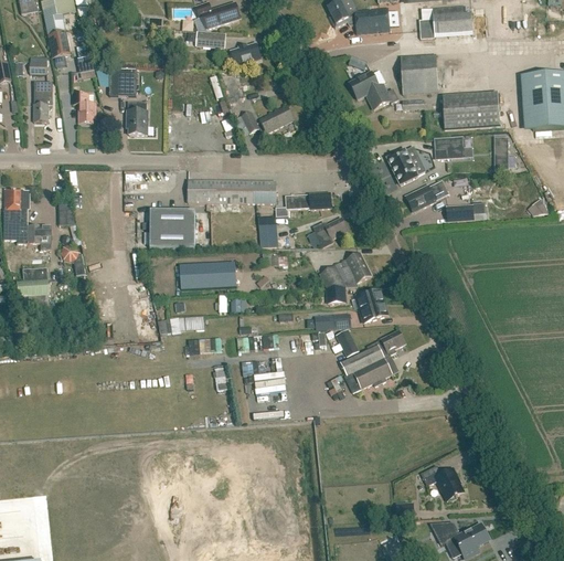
[(18,0),(21,12),(36,10),(34,0),(18,0)]
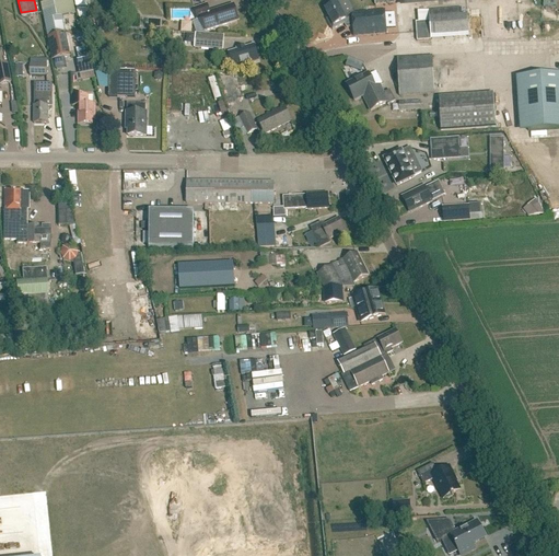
[(73,8),(71,0),(39,0),(50,55),(69,51),(60,10),(73,8)]
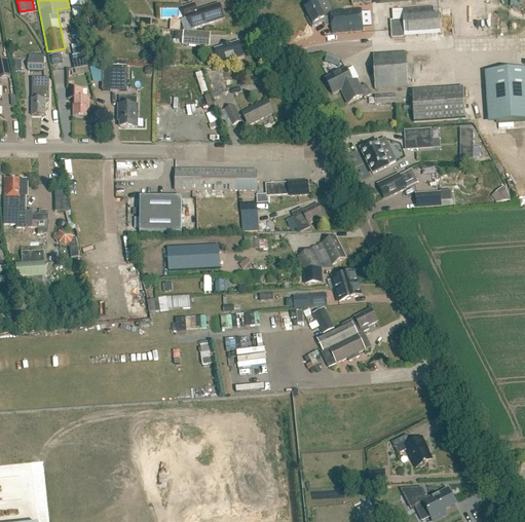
[(323,19),(324,22),(331,22),(330,11),(324,14),(316,0),(314,0),(304,5),(308,12),(308,13),(306,14),(311,24),(323,19)]
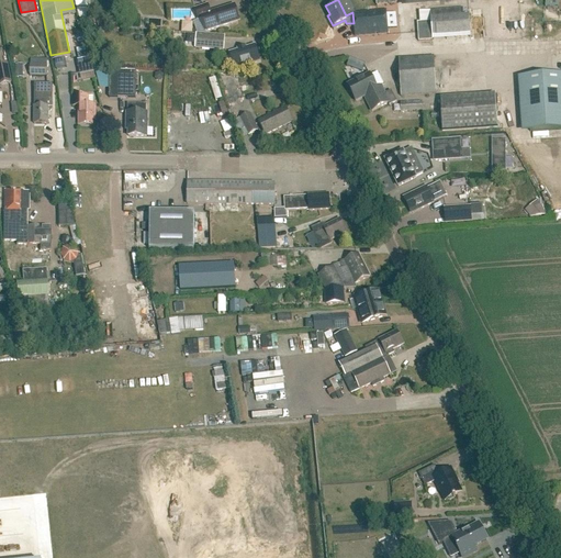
[(194,6),(198,15),(192,18),(197,30),(205,31),(204,28),(227,21),(227,19),(237,15),(233,1),(210,9),(206,1),(194,6)]
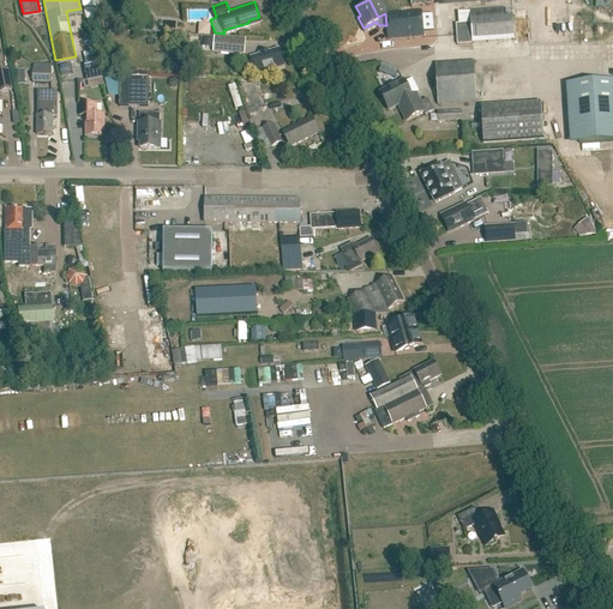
[(472,38),(469,6),(456,7),(456,20),(455,20),(456,41),(472,40),(472,38)]
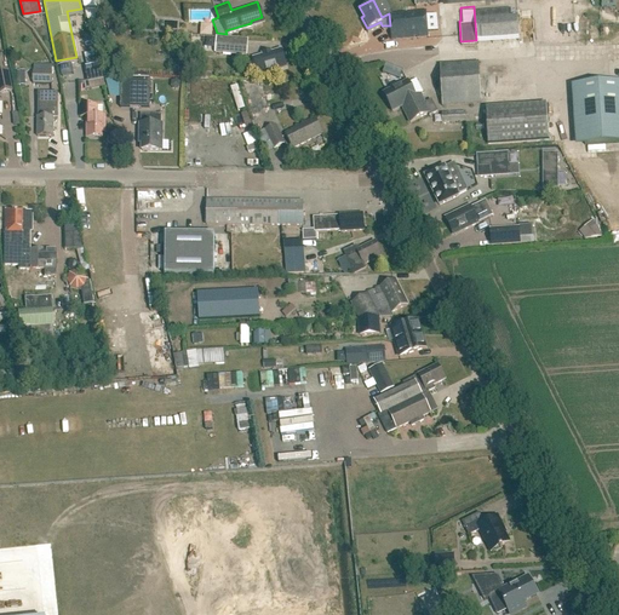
[(425,7),(389,11),(389,13),(390,26),(390,27),(390,35),(427,32),(425,7)]
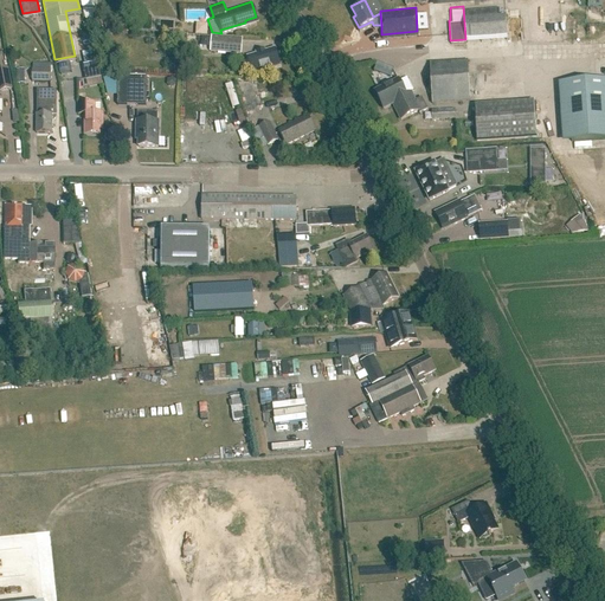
[(581,13),(573,14),(574,34),(583,33),(581,13)]
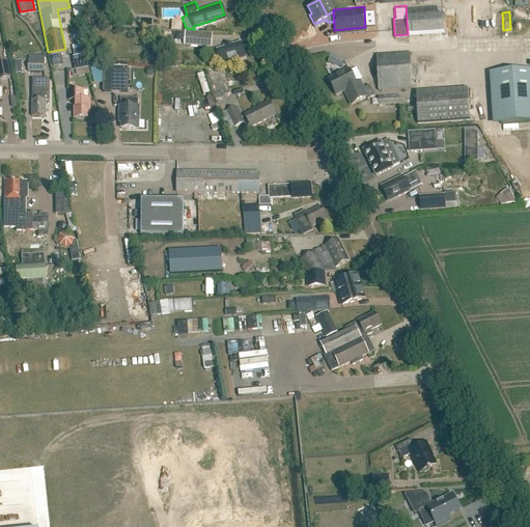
[(211,44),(212,30),(194,29),(186,28),(185,28),(184,42),(211,44)]
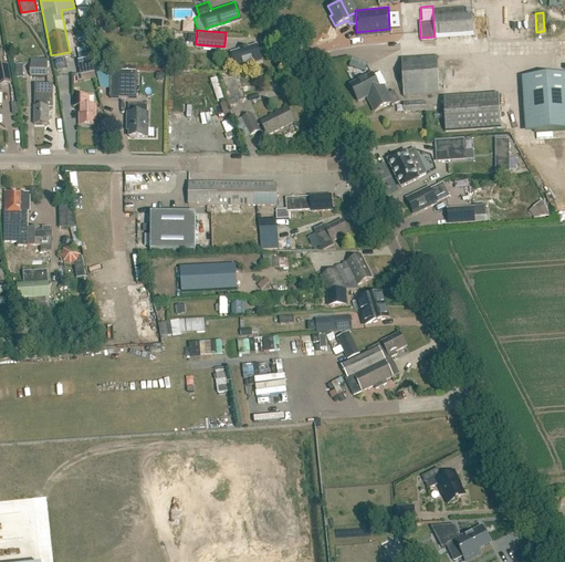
[(244,65),(253,63),(252,61),(261,58),(255,42),(230,50),(236,65),(243,63),(244,65)]
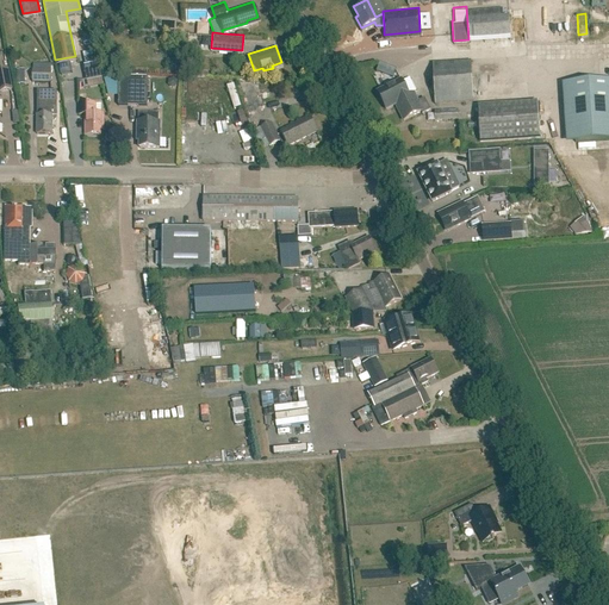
[(82,49),(85,63),(84,63),(85,74),(99,70),(98,61),(97,61),(93,48),(82,49)]
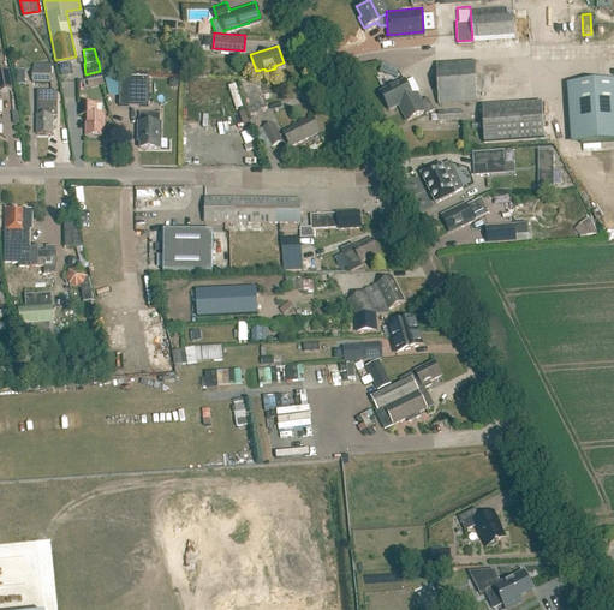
[(437,101),(476,99),(474,57),(435,59),(437,101)]
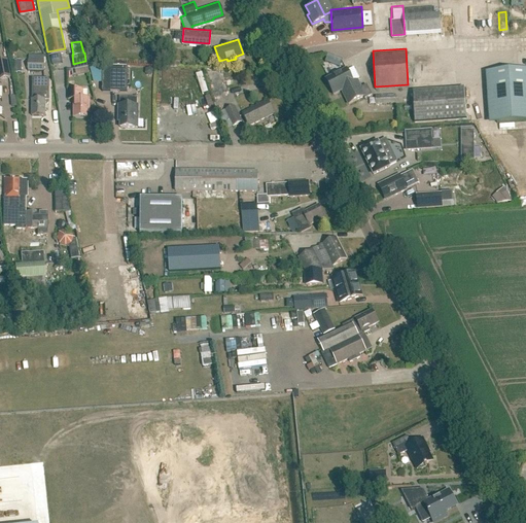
[(0,76),(9,74),(6,56),(0,57),(0,76)]
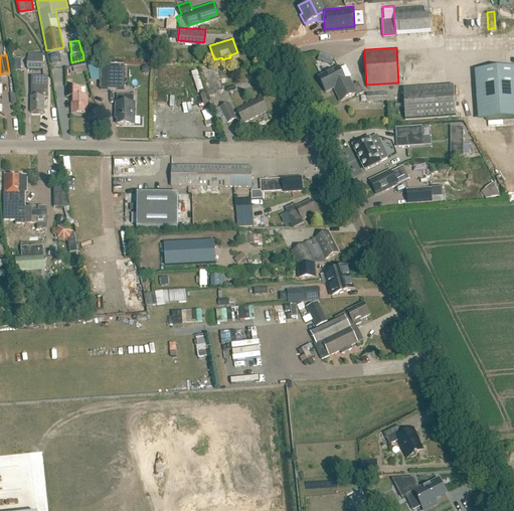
[(42,66),(42,55),(27,55),(26,66),(42,66)]
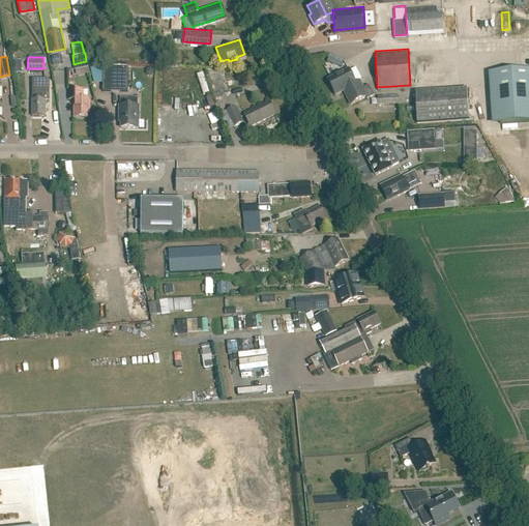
[(127,89),(127,64),(104,63),(103,88),(127,89)]
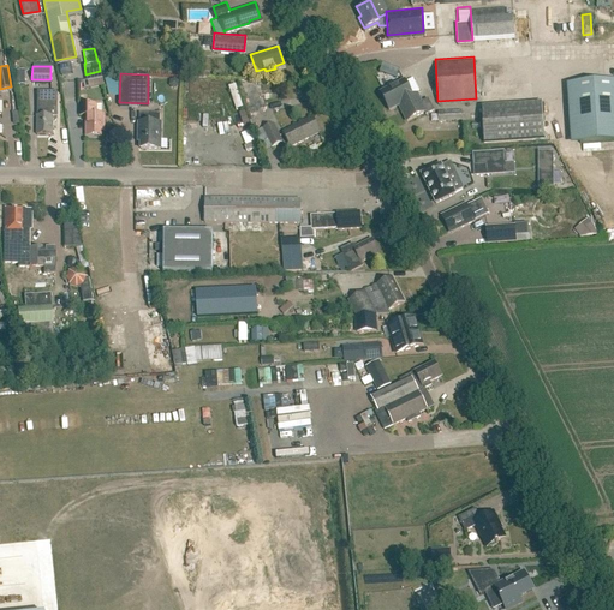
[(412,94),(404,77),(380,89),(388,107),(398,102),(403,103),(404,106),(403,109),(406,118),(424,108),(425,111),(433,107),(427,95),(421,99),(417,91),(412,94)]
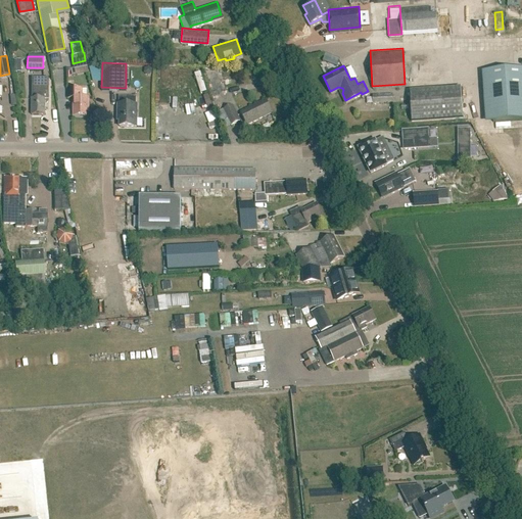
[(521,65),(481,68),(484,120),(521,116),(521,65)]
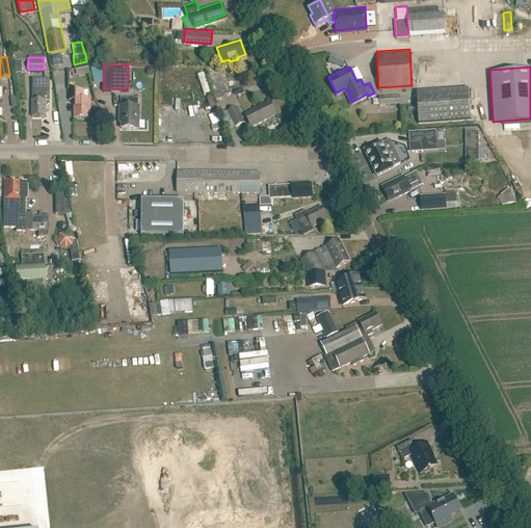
[(208,88),(202,69),(194,72),(202,90),(208,88)]
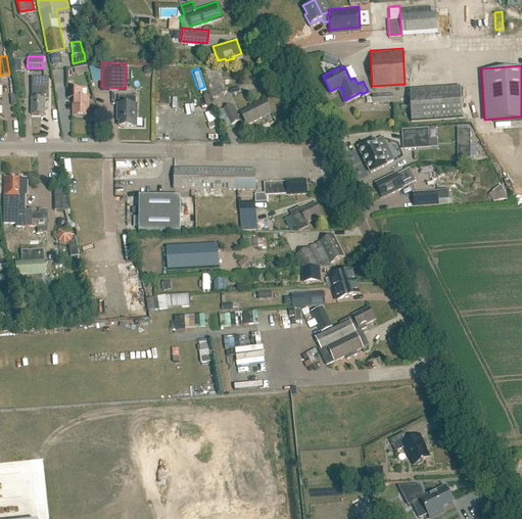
[(48,75),(32,75),(32,95),(31,95),(31,111),(44,111),(44,96),(48,96),(48,75)]
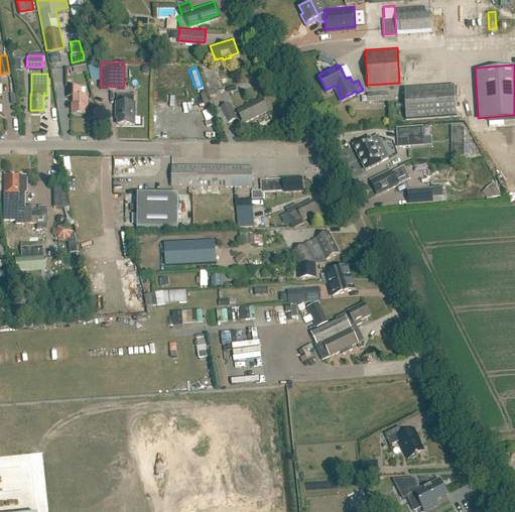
[(405,116),(456,113),(454,83),(403,87),(405,116)]
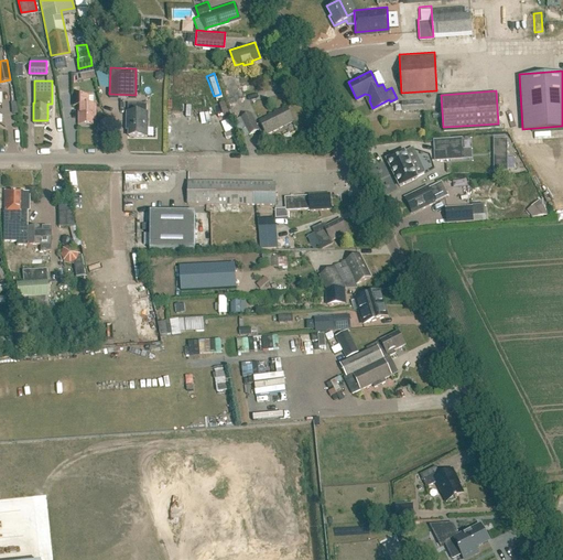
[(95,116),(96,101),(88,101),(88,93),(73,92),(73,103),(78,103),(78,120),(93,121),(93,116),(95,116)]
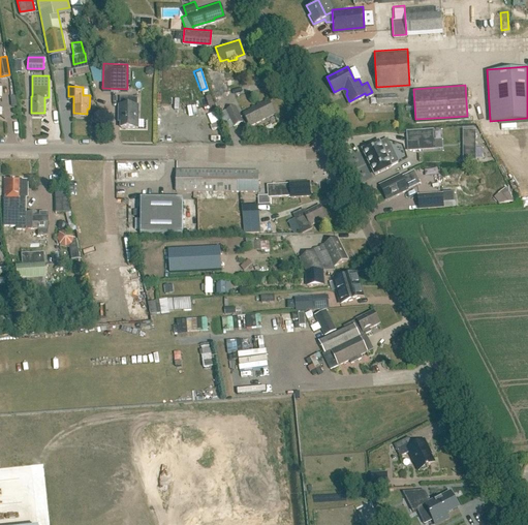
[(205,104),(211,102),(208,92),(202,93),(205,104)]
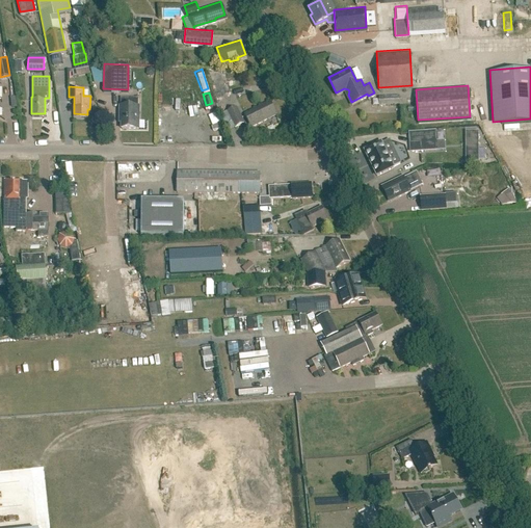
[(399,100),(399,98),(398,93),(378,94),(378,102),(399,100)]
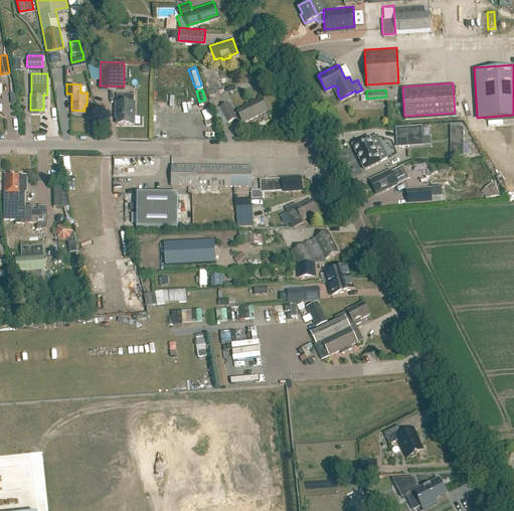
[(242,121),(268,108),(261,95),(235,107),(242,121)]
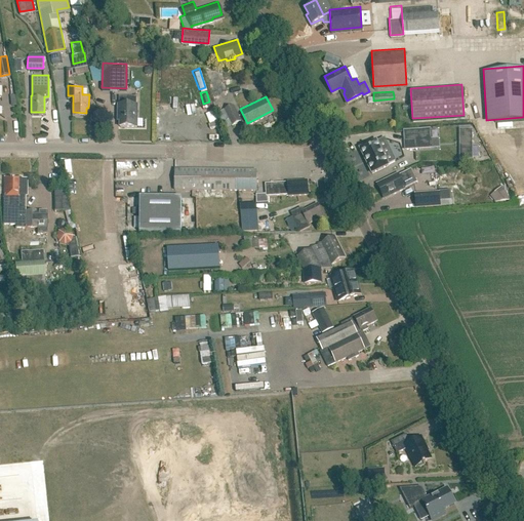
[(136,124),(136,102),(118,102),(118,109),(120,109),(120,124),(136,124)]
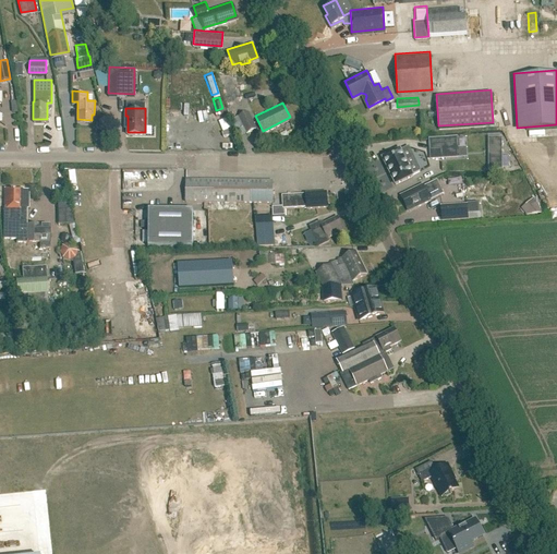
[(239,134),(246,131),(256,125),(247,109),(231,118),(239,134)]
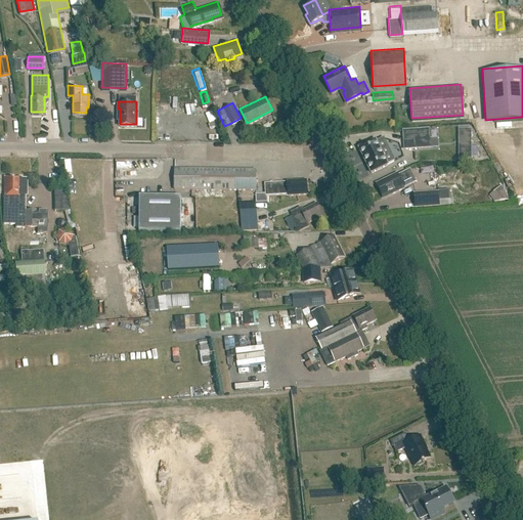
[(202,110),(205,119),(215,116),(212,106),(202,110)]
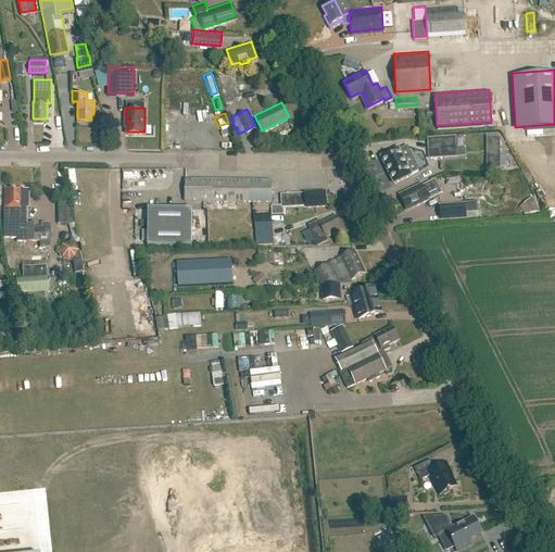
[(456,153),(455,133),(427,135),(427,146),(438,146),(439,154),(456,153)]
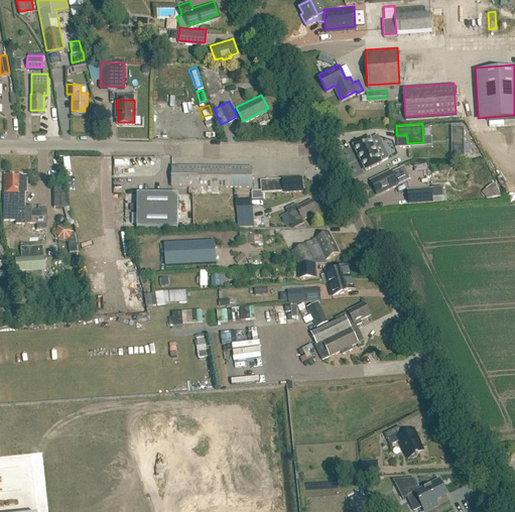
[(463,124),(449,124),(451,154),(463,154),(463,124)]
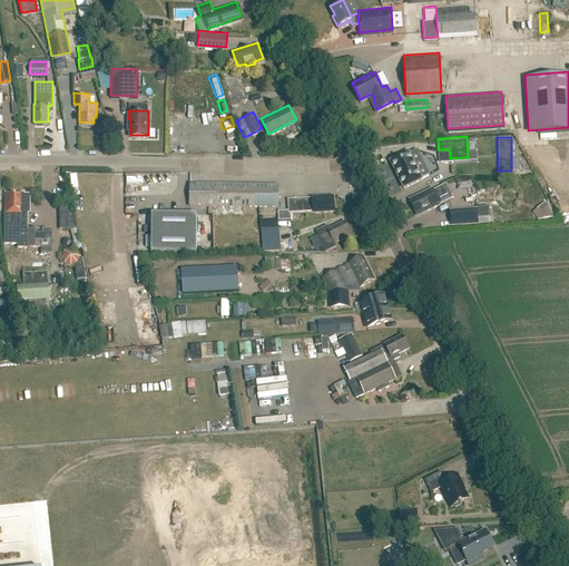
[(403,185),(421,176),(408,149),(390,158),(403,185)]
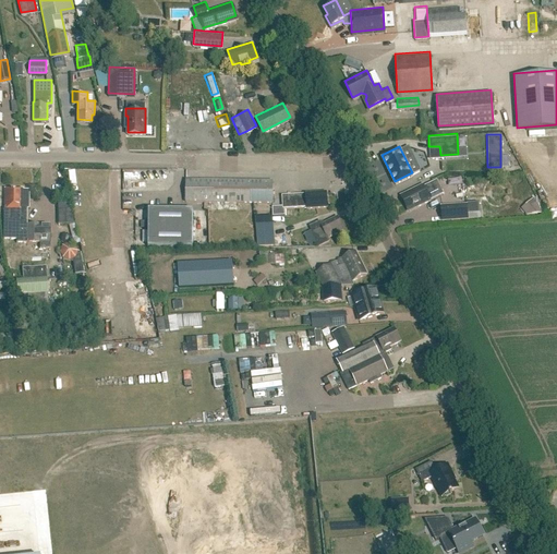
[(271,200),(271,196),(271,178),(185,177),(184,199),(271,200)]
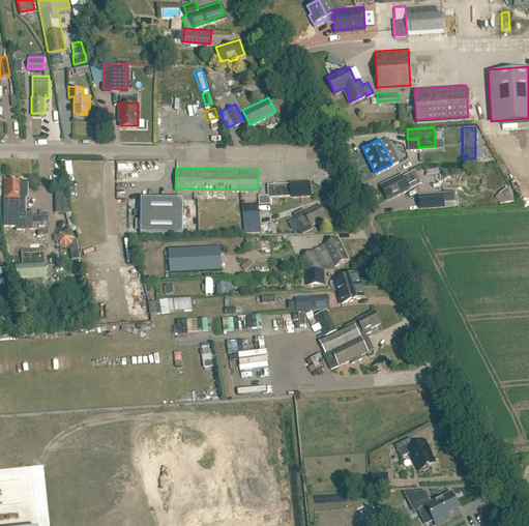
[(419,181),(412,168),(402,174),(401,172),(380,182),(386,196),(395,192),(395,194),(408,187),(408,186),(419,181)]
